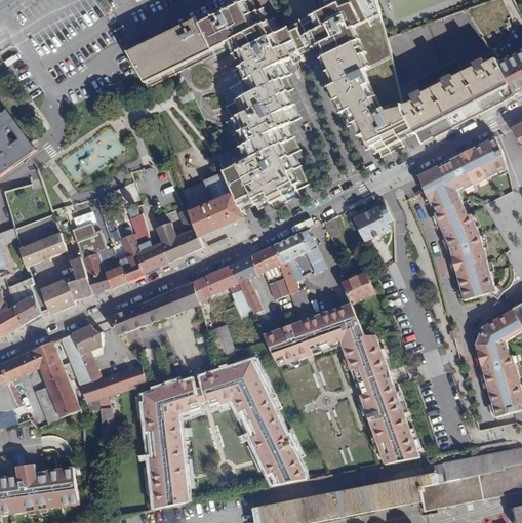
[(227,0),(194,16),(125,51),(144,82),(209,49),(235,37),(247,62),(244,64),(256,89),(244,95),(250,109),(240,114),(246,126),(243,128),(255,154),(229,166),(222,170),(222,171),(240,210),(247,206),(253,204),(255,209),(269,203),(271,208),(299,195),(296,189),(307,184),(292,153),(298,150),(286,123),(298,117),(286,91),(291,89),(284,76),(287,74),(289,73),(283,61),(291,56),(289,52),(300,47),(306,45),(315,41),(335,83),(328,86),(335,98),(338,96),(346,110),(351,108),(370,146),(383,139),(388,149),(408,137),(405,131),(411,128),(402,111),(400,103),(397,86),(390,54),(385,37),(374,0),(342,0),(314,0),(319,10),(304,18),(297,21),(289,25),(265,37),(258,25),(255,26),(243,0),(227,0)]
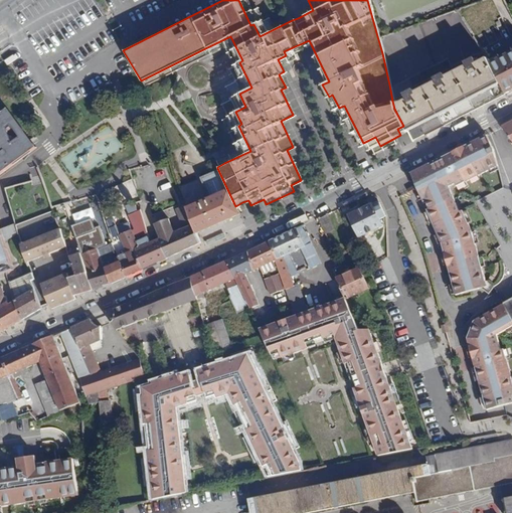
[(382,53),(389,84),(445,56),(449,64),(481,48),(474,34),(468,36),(457,7),(388,32),(377,36),(382,53)]
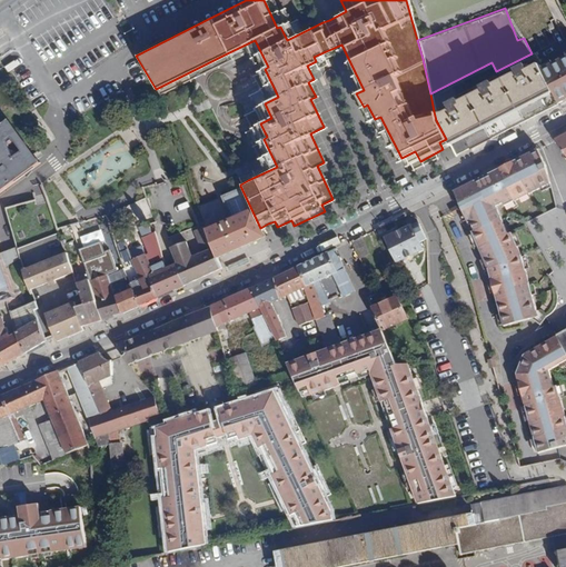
[(556,101),(544,78),(536,62),(525,68),(523,62),(512,68),(513,71),(489,82),(488,80),(477,86),(479,88),(456,100),(454,98),(444,103),(445,106),(467,148),(556,101)]
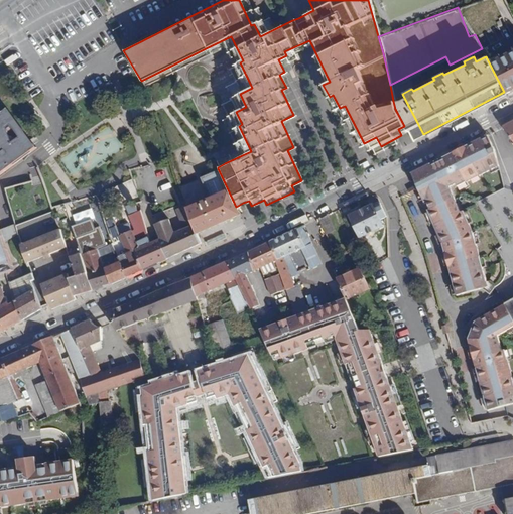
[(512,60),(493,71),(504,92),(512,87),(512,60)]
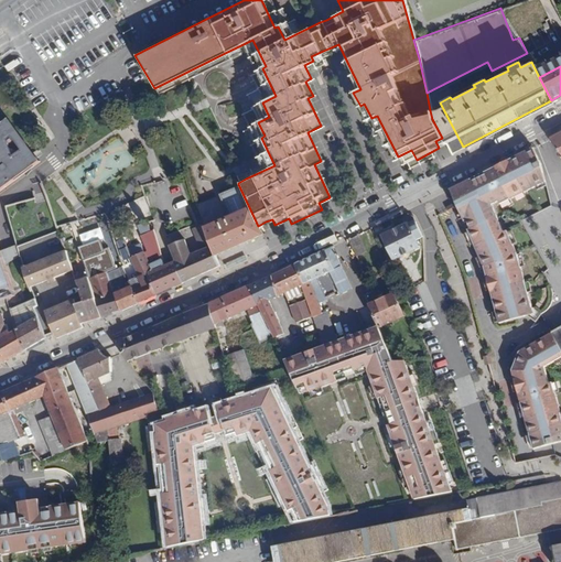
[(432,119),(442,138),(450,153),(463,147),(441,105),(430,110),(432,119)]
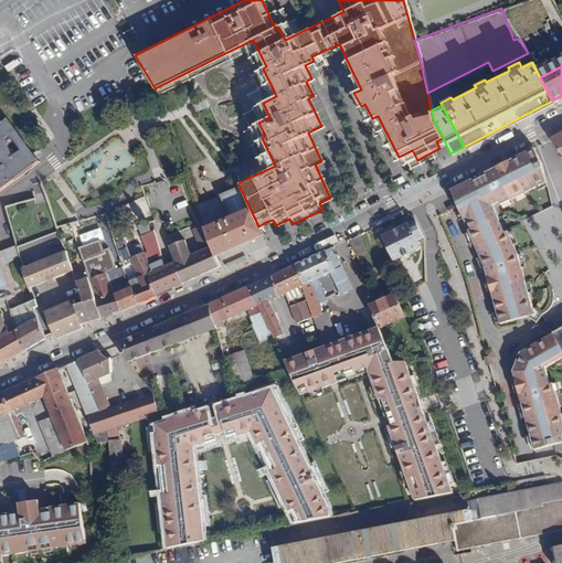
[(0,188),(28,168),(38,160),(34,157),(29,159),(0,121),(0,298),(11,295),(11,289),(2,265),(0,258),(0,188)]
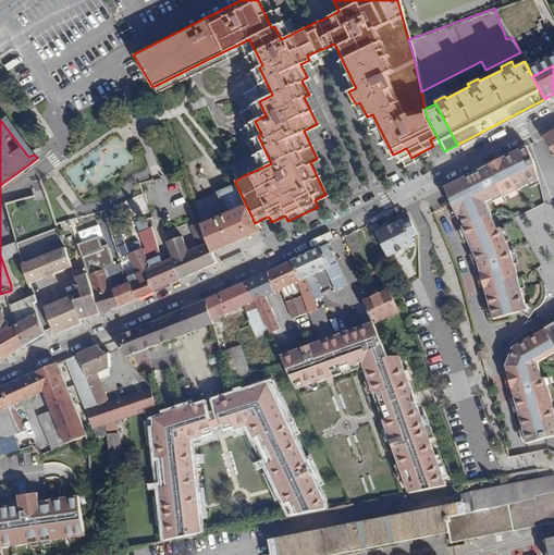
[(553,128),(542,135),(553,153),(553,128)]
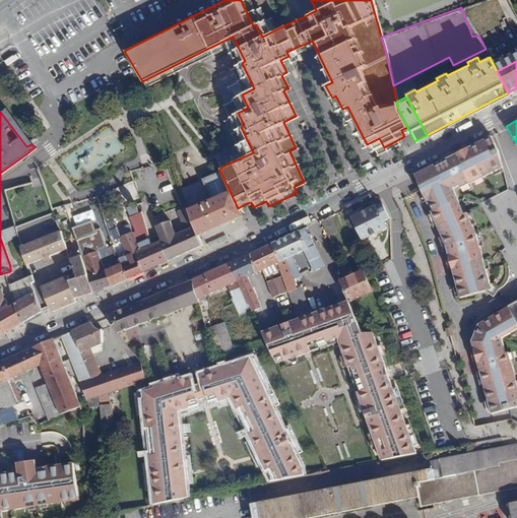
[(425,168),(412,174),(443,244),(457,297),(481,289),(480,284),(488,282),(474,233),(464,211),(461,212),(450,187),(457,184),(458,187),(500,166),(496,149),(489,135),(486,137),(450,155),(425,168)]
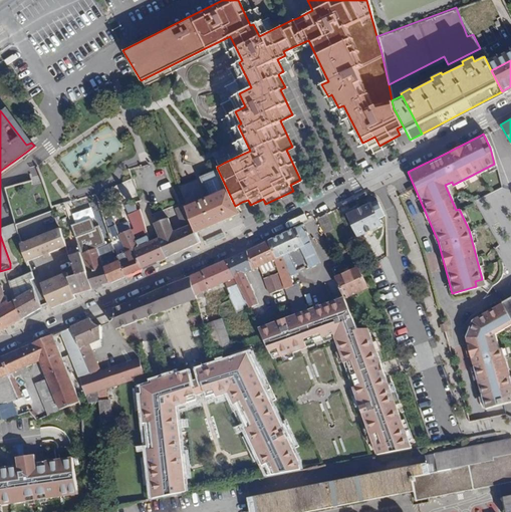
[(184,206),(193,231),(237,211),(235,206),(217,168),(197,177),(206,196),(184,206)]
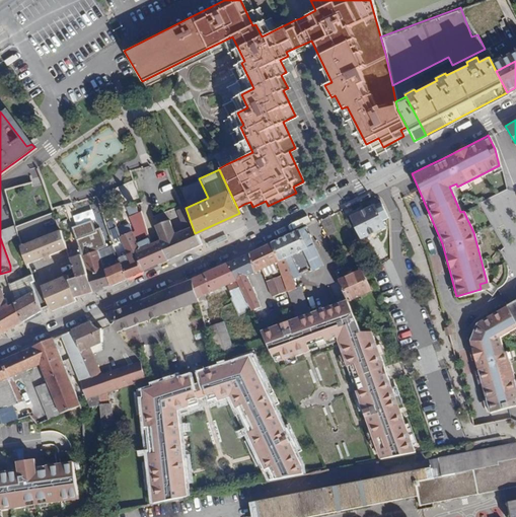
[(126,212),(135,210),(133,201),(124,202),(126,212)]
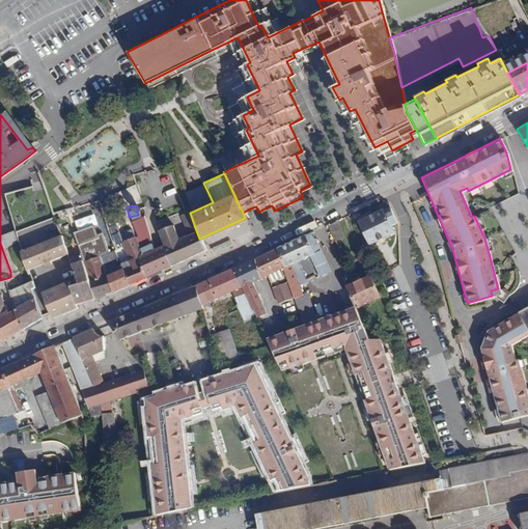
[(395,222),(388,206),(358,221),(369,242),(391,231),(389,226),(395,222)]
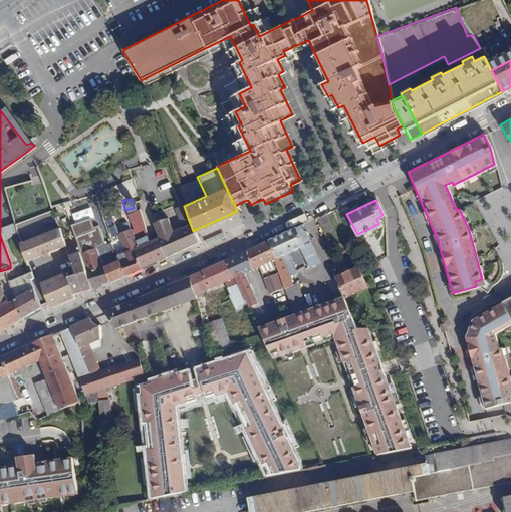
[(151,223),(156,237),(164,256),(197,240),(193,231),(184,206),(183,202),(173,206),(180,226),(171,230),(165,217),(151,223)]
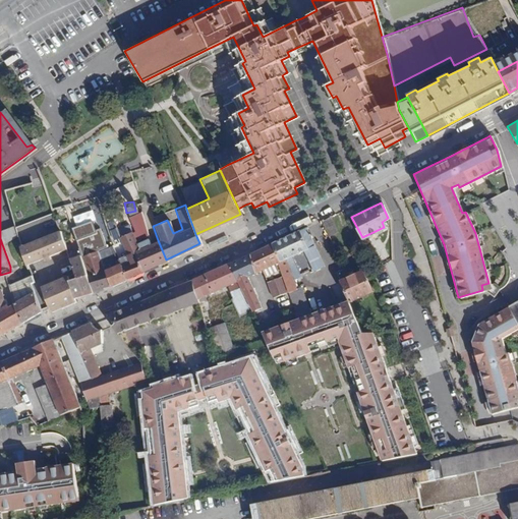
[(111,220),(118,217),(120,215),(118,209),(104,215),(106,221),(111,220)]
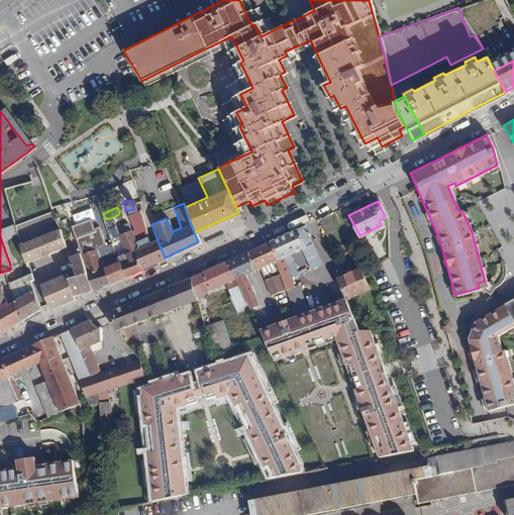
[(131,231),(144,227),(137,208),(125,212),(131,231)]
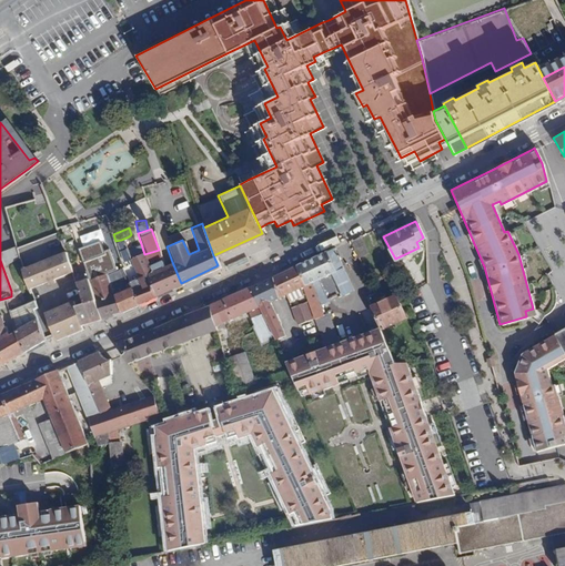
[(359,235),(349,240),(351,244),(359,261),(366,258),(364,253),(365,252),(359,235)]
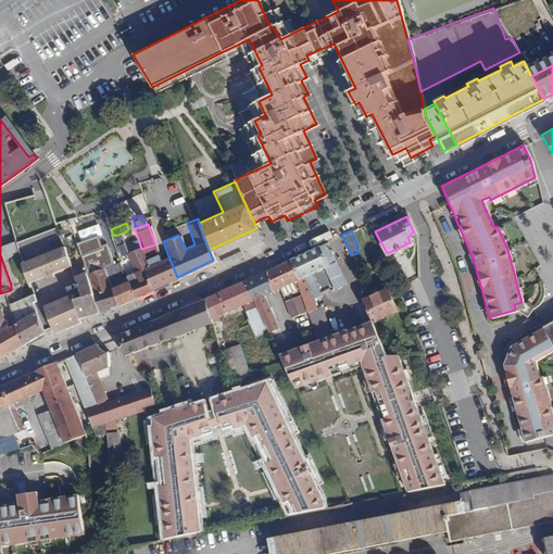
[(109,305),(115,303),(102,266),(98,268),(92,269),(91,264),(88,265),(82,247),(84,246),(78,231),(71,235),(84,272),(85,272),(85,273),(97,311),(109,307),(109,305)]
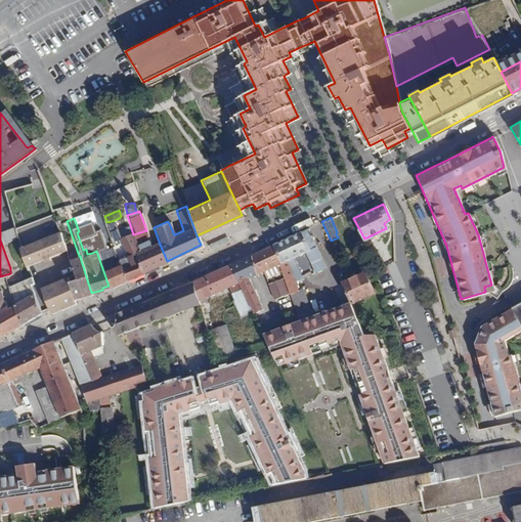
[(126,234),(119,218),(112,221),(120,237),(126,234)]
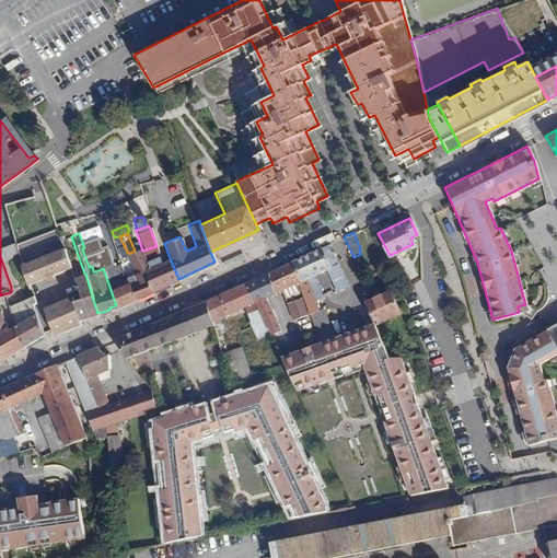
[(120,257),(128,254),(119,236),(114,237),(112,239),(120,257)]
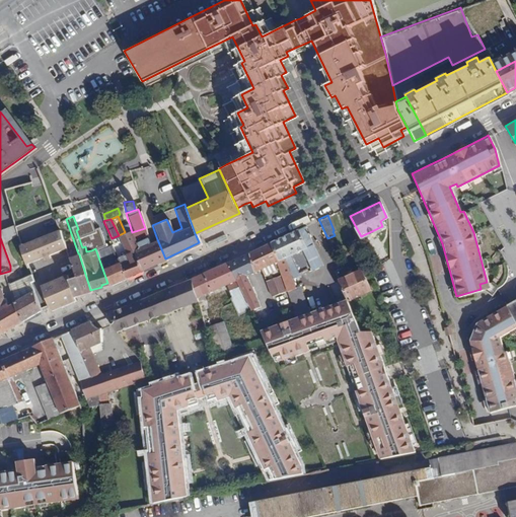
[(15,234),(12,225),(0,230),(0,237),(2,243),(15,234)]
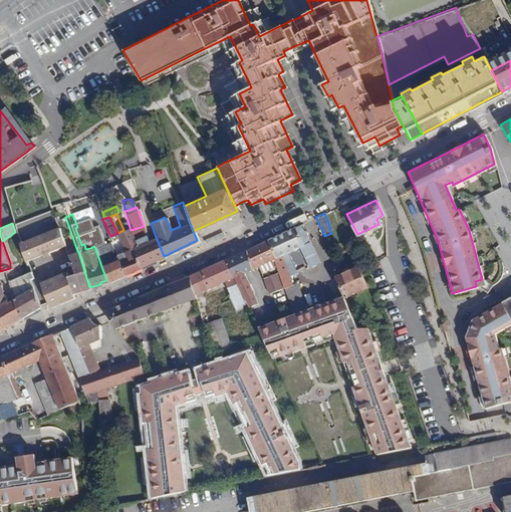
[(300,225),(266,240),(274,257),(272,258),(280,283),(291,314),(304,309),(294,281),(290,283),(287,275),(297,270),(296,268),(289,252),(292,250),(300,267),(306,264),(307,266),(317,261),(300,225)]
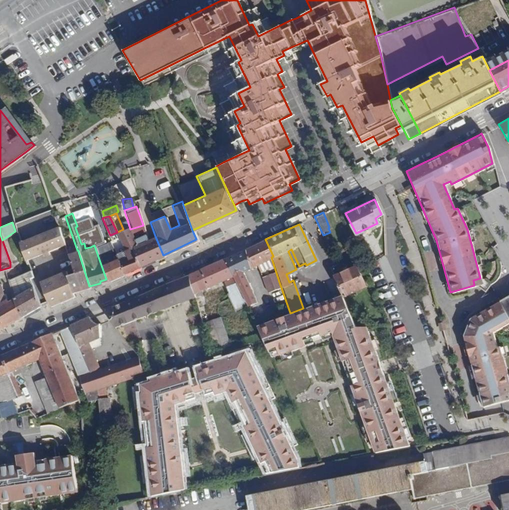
[(29,246),(32,256),(41,252),(42,254),(48,252),(47,249),(63,242),(57,226),(24,239),(20,229),(15,231),(20,248),(29,246)]
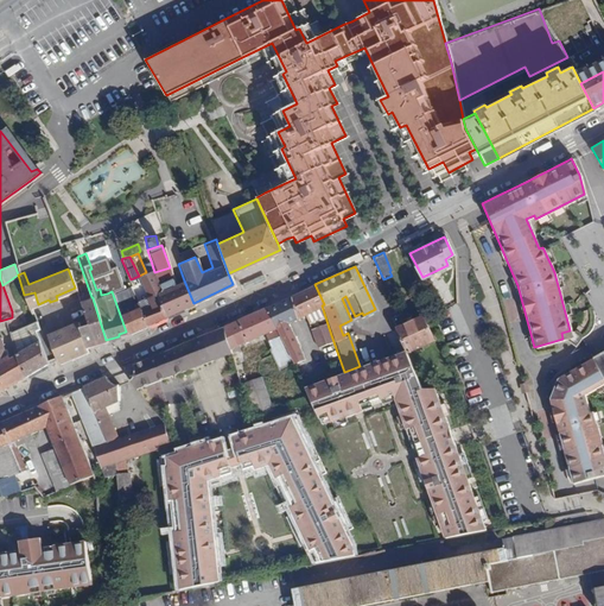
[(156,292),(165,316),(184,307),(173,285),(159,291),(151,271),(146,272),(139,276),(148,296),(156,292)]
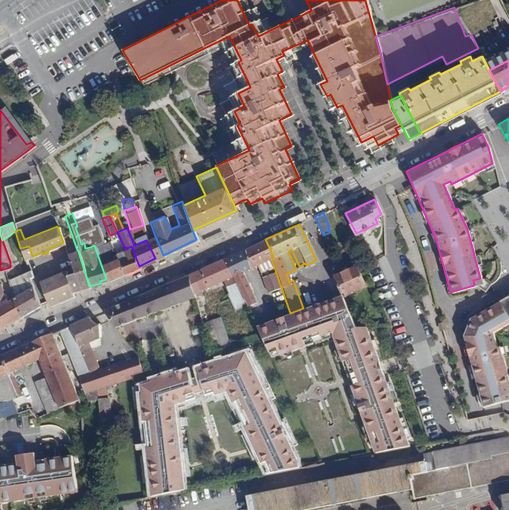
[(86,235),(90,247),(94,245),(99,244),(96,233),(90,236),(89,234),(86,235)]
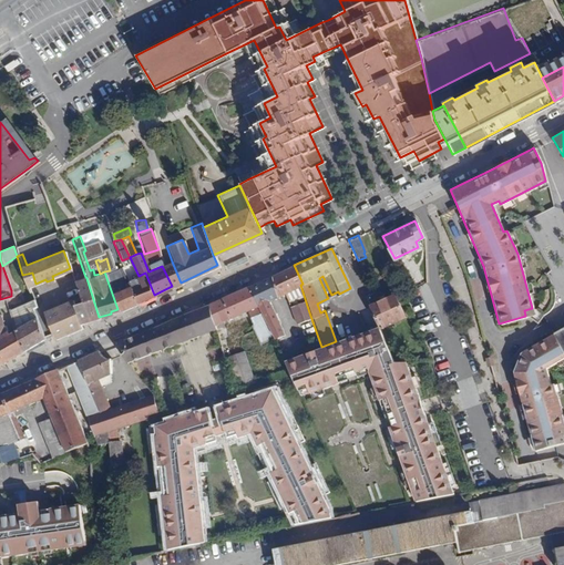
[(162,266),(172,286),(181,283),(172,262),(162,266)]
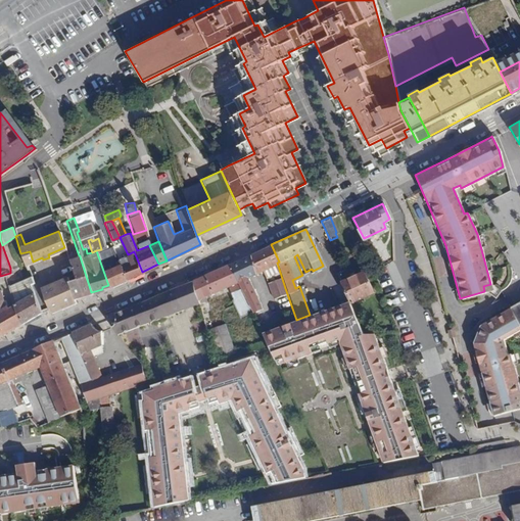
[(279,262),(271,244),(249,254),(254,273),(269,267),(278,290),(285,288),(277,263),(279,262)]
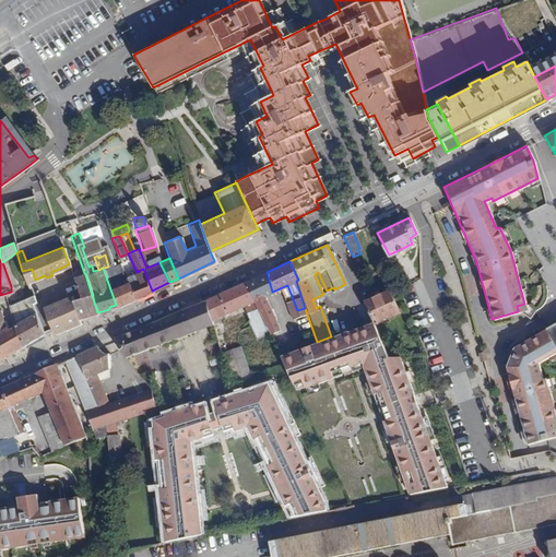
[(117,307),(133,299),(126,276),(118,262),(108,267),(103,268),(116,305),(117,307)]
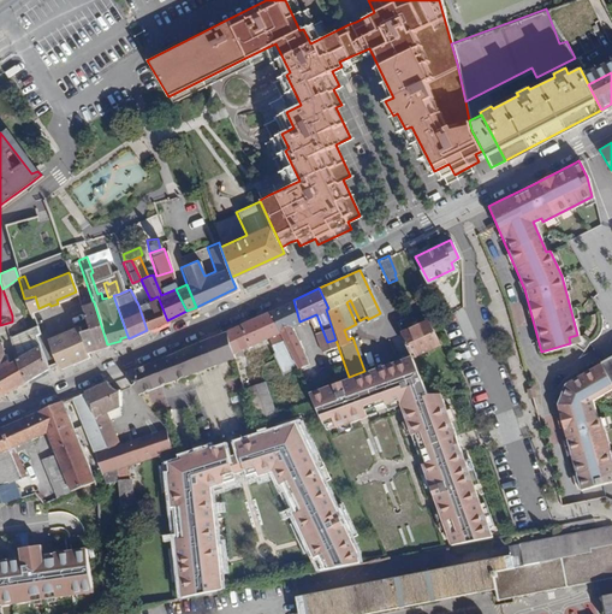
[(31,311),(39,308),(35,296),(24,299),(30,318),(33,318),(35,326),(7,337),(15,359),(24,379),(46,366),(37,346),(34,335),(39,332),(37,329),(35,323),(34,320),(33,317),(31,311)]
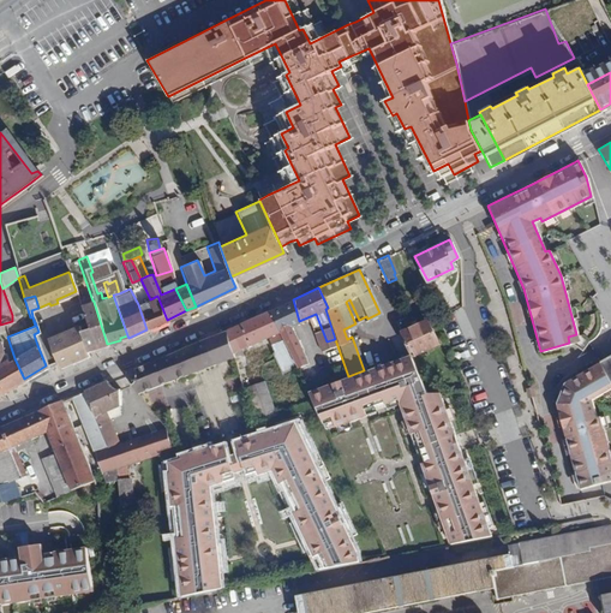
[(147,329),(167,320),(157,296),(150,299),(151,307),(147,308),(144,302),(138,304),(147,329)]
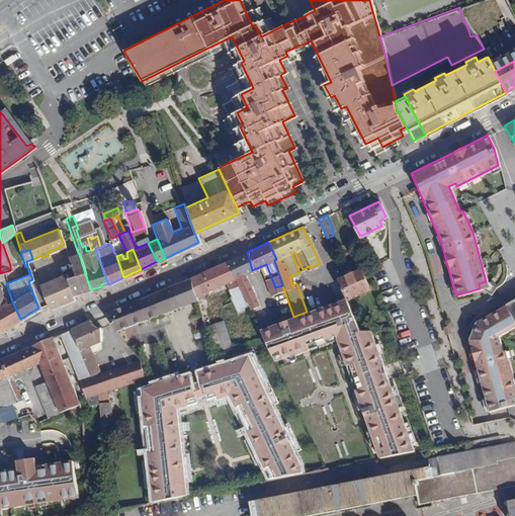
[(73,298),(72,295),(67,278),(75,276),(68,256),(65,250),(57,253),(66,274),(41,285),(50,309),(73,298)]
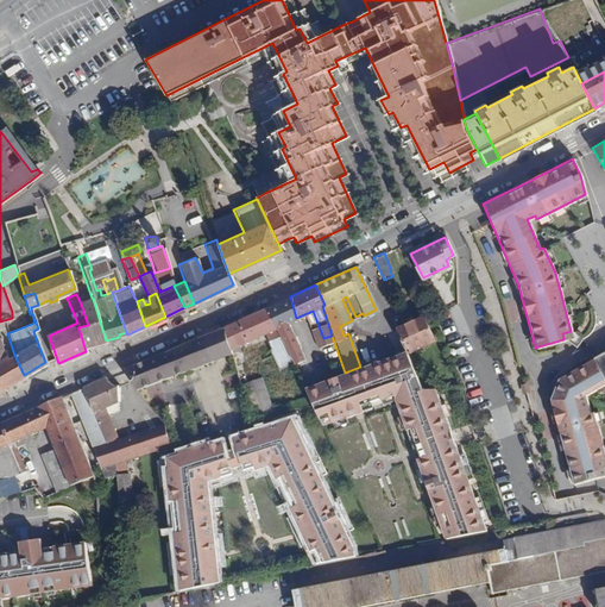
[(266,307),(282,339),(288,337),(282,324),(288,321),(296,318),(290,296),(282,300),(266,307)]
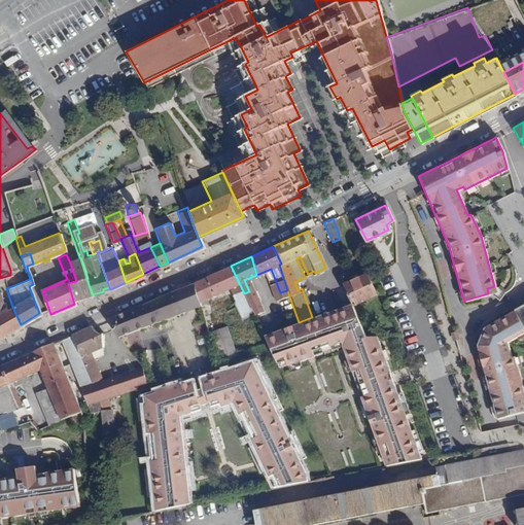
[(297,258),(304,275),(308,274),(300,256),(297,258)]
